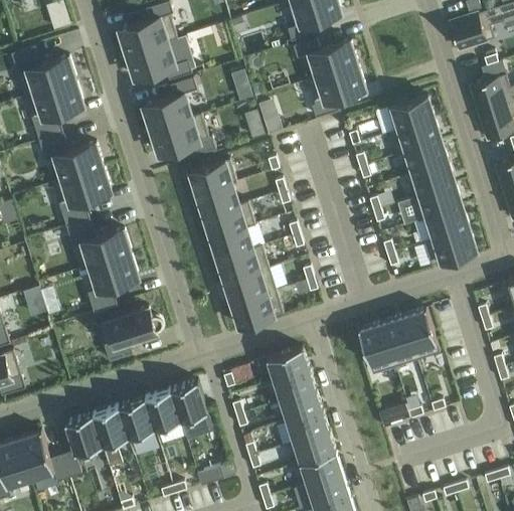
[(295,26),(287,29),(291,41),(314,34),(310,22),(341,12),(336,0),(296,0),(287,3),(288,4),(295,26)]
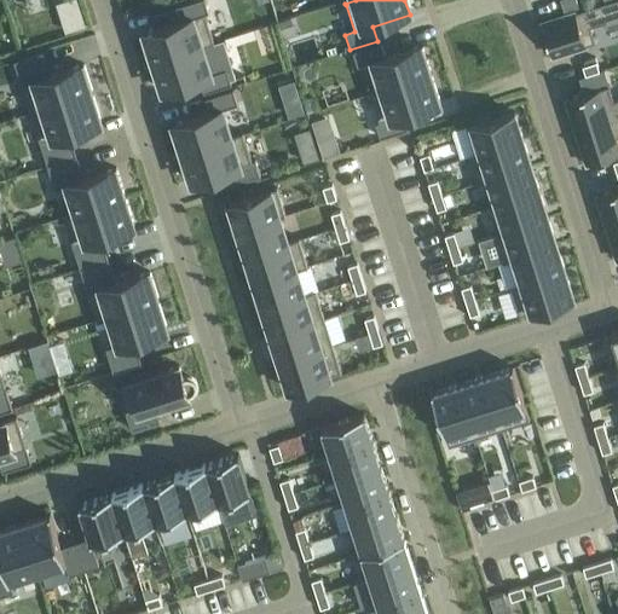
[(573,0),(566,0),(559,3),(564,19),(578,15),(573,0)]
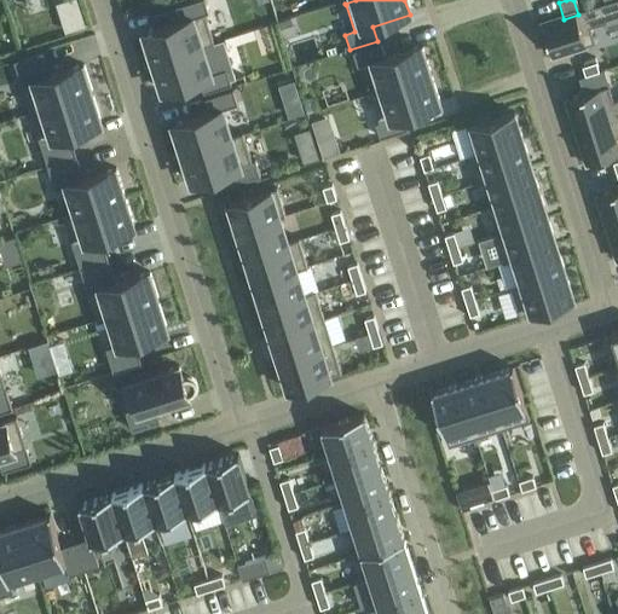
[(74,1),(56,7),(64,35),(84,29),(74,1)]
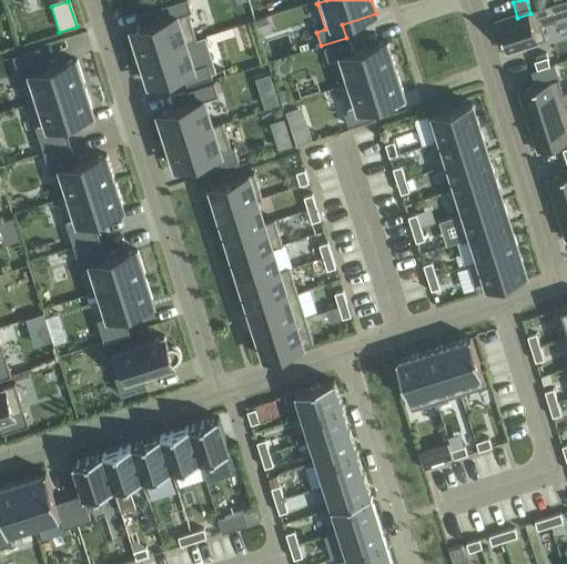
[(185,46),(176,19),(190,14),(185,1),(160,9),(164,22),(131,33),(139,60),(185,46)]
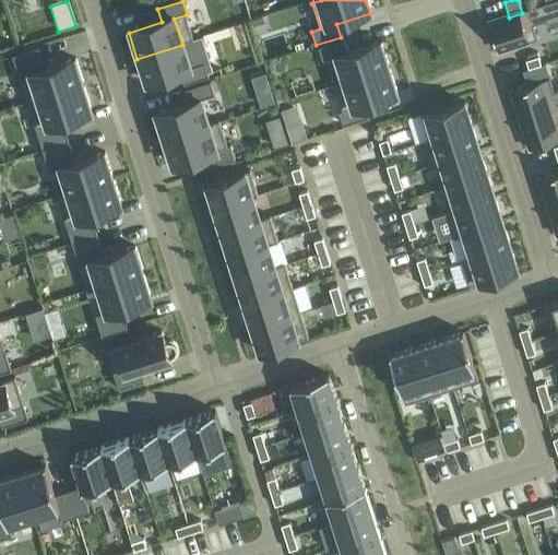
[(509,18),(488,24),(489,27),(498,54),(536,42),(532,27),(545,23),(546,28),(557,24),(557,1),(546,6),(522,13),(509,18)]
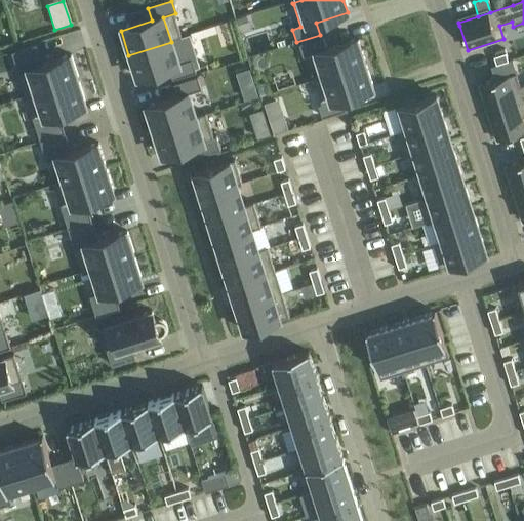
[(321,39),(298,46),(301,59),(304,58),(310,56),(317,80),(318,81),(364,66),(357,41),(327,50),(325,51),(321,39)]
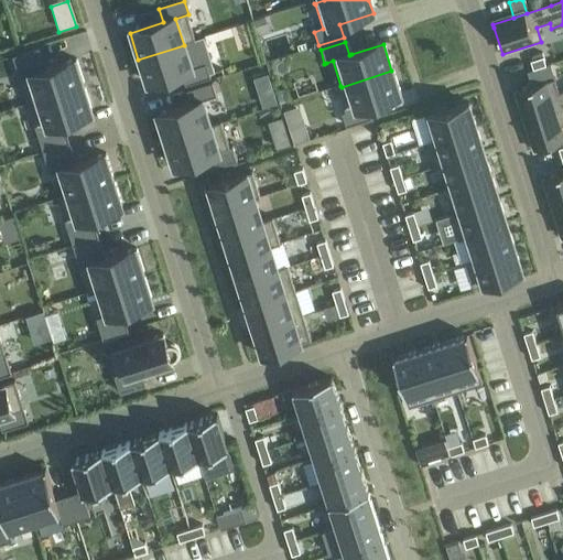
[(139,61),(138,62),(145,84),(147,86),(150,85),(180,75),(184,88),(209,79),(205,66),(192,71),(190,64),(184,46),(184,45),(138,60),(139,61)]
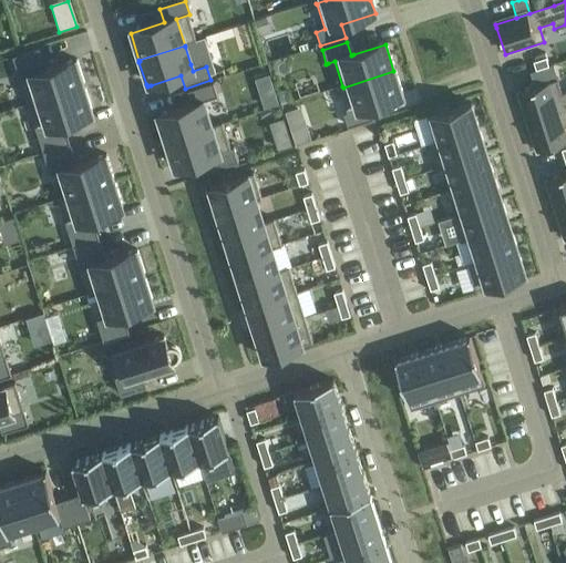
[(38,51),(12,59),(28,106),(83,89),(82,88),(83,86),(76,64),(75,64),(74,62),(58,68),(55,62),(42,67),(38,51)]
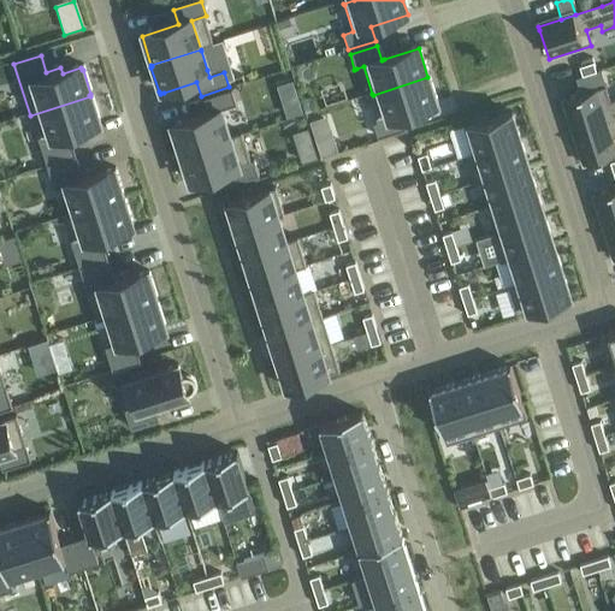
[(592,65),(579,70),(581,79),(595,75),(592,65)]
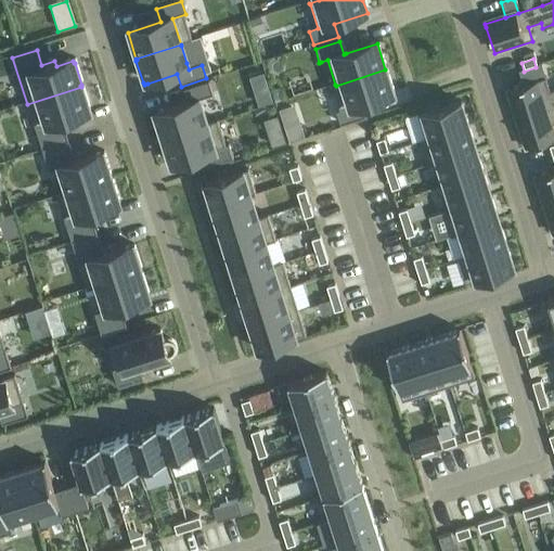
[(524,72),(519,73),(524,87),(533,84),(541,81),(536,67),(524,72)]
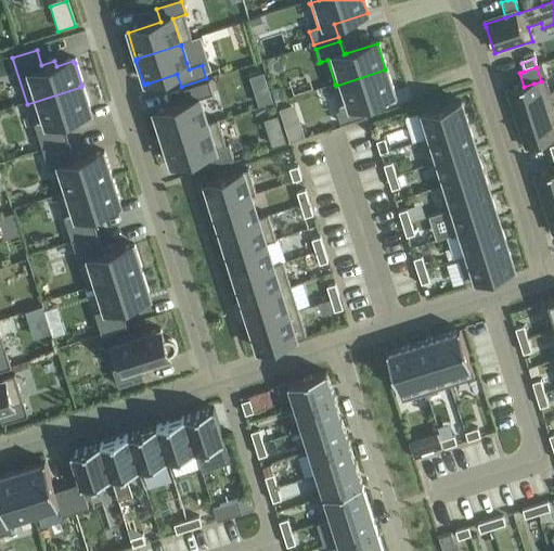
[(335,85),(331,86),(338,112),(335,114),(339,127),(364,118),(360,106),(394,95),(385,69),(336,86),(335,85)]
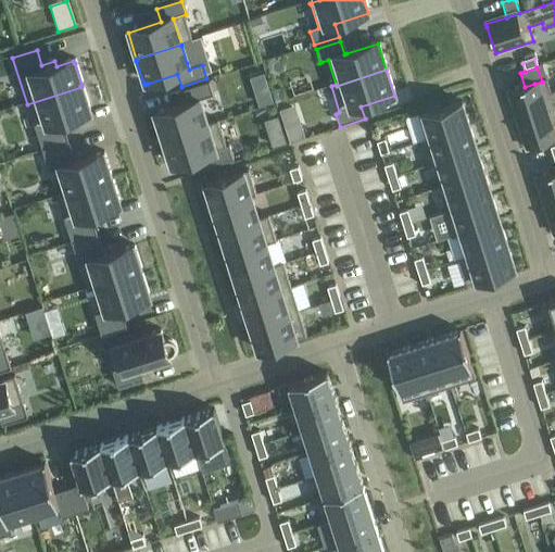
[(509,91),(507,92),(517,122),(554,109),(554,92),(551,95),(545,80),(542,82),(534,84),(525,87),(509,91)]
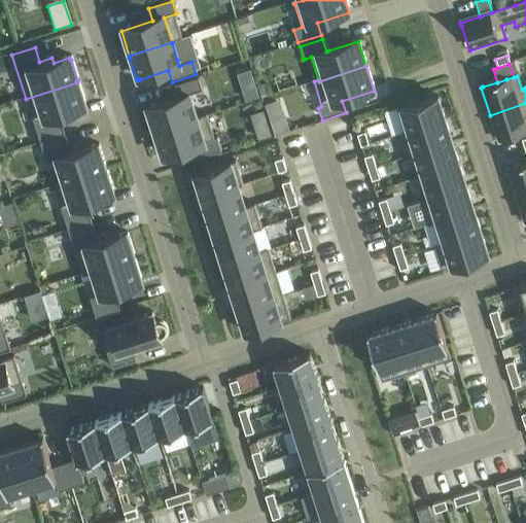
[(158,105),(146,109),(153,134),(197,119),(196,119),(188,96),(201,92),(198,79),(174,86),(177,99),(158,105)]
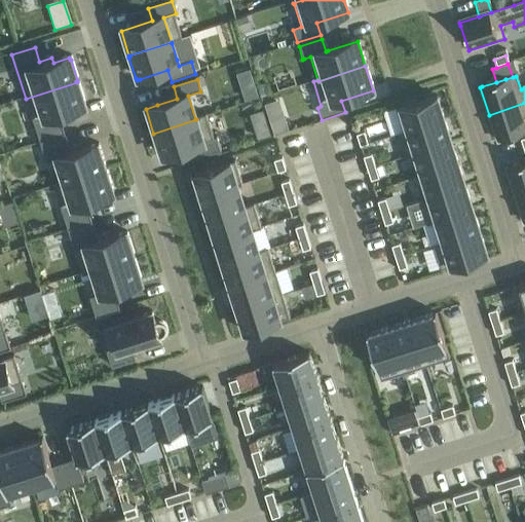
[(77,82),(26,99),(39,143),(64,136),(59,121),(71,118),(69,112),(82,108),(85,107),(78,85),(77,82)]
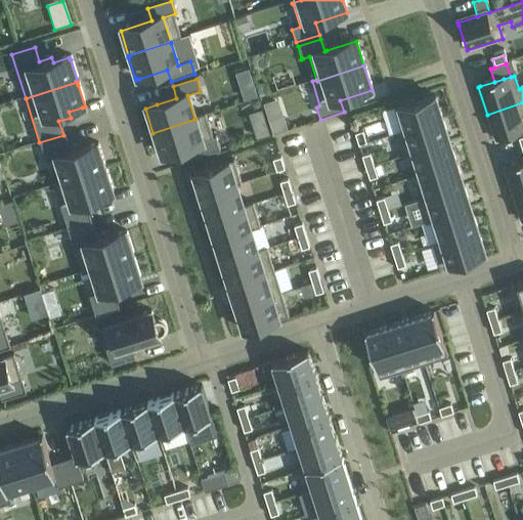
[(265,86),(256,89),(259,99),(268,96),(265,86)]
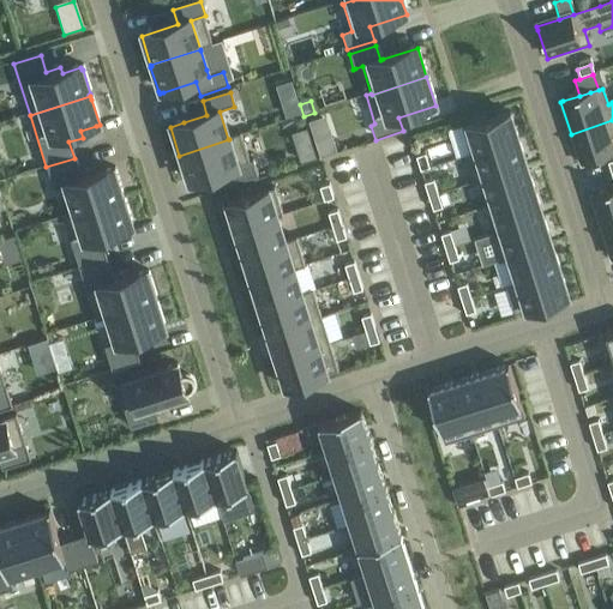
[(509,115),(461,130),(469,156),(470,157),(518,142),(509,115)]
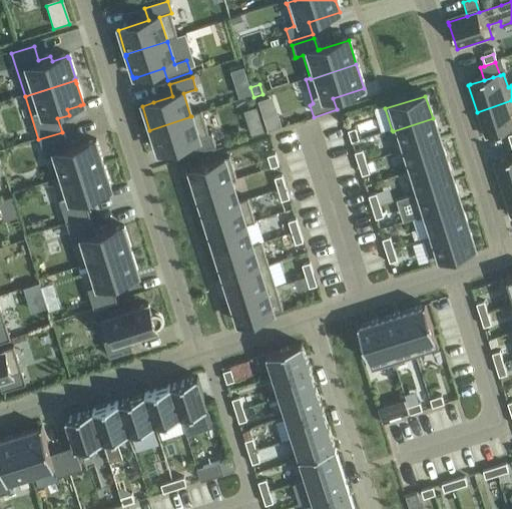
[(271,100),(256,105),(266,135),(280,130),(271,100)]
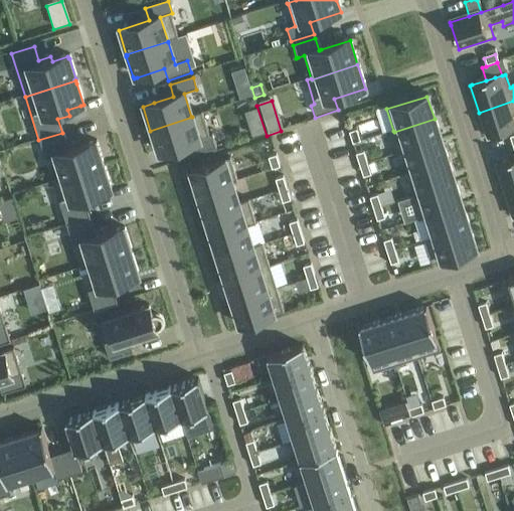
[(513,101),(479,113),(487,140),(513,130),(513,128),(513,127),(510,117),(513,116),(513,101)]
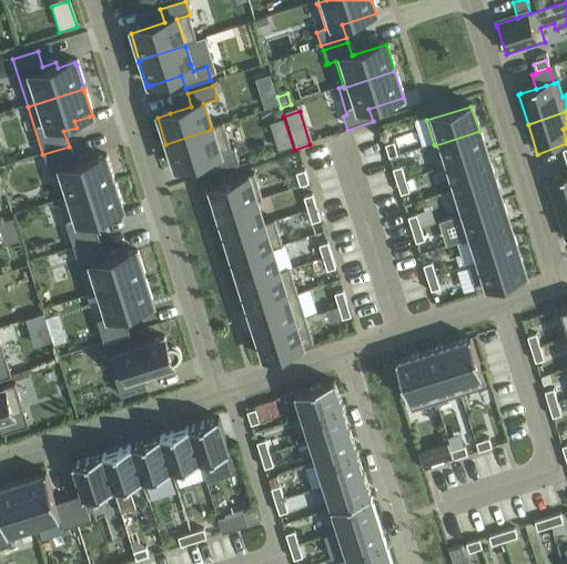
[(212,129),(165,144),(174,170),(200,162),(209,160),(212,173),(238,164),(233,150),(230,151),(221,126),(211,129),(212,129)]
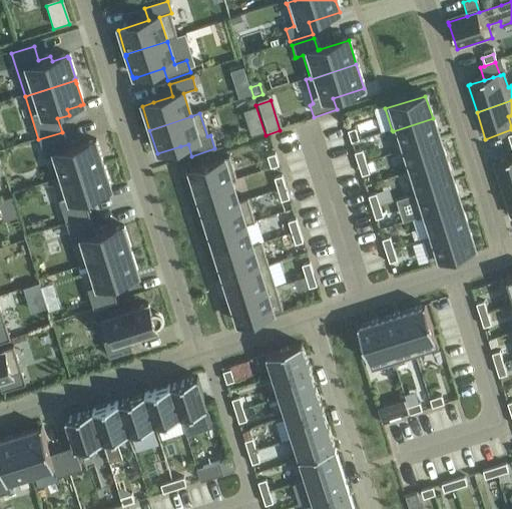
[(392,130),(388,132),(395,155),(400,154),(400,153),(439,140),(433,118),(393,131),(392,130)]
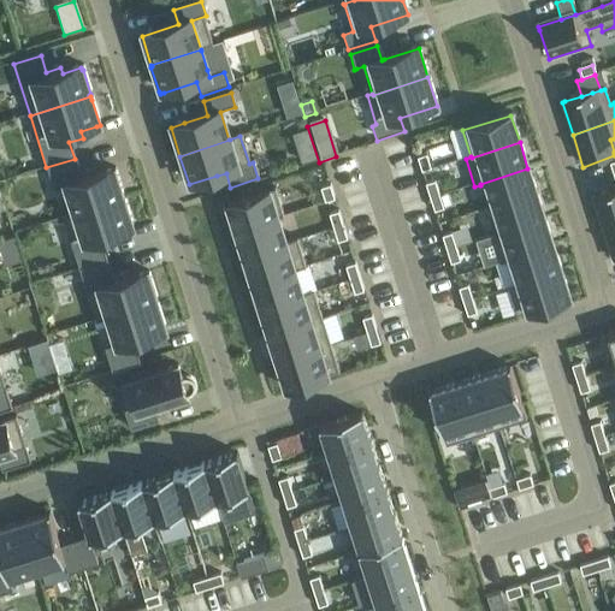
[(312,149),(299,153),(302,165),(315,160),(312,149)]
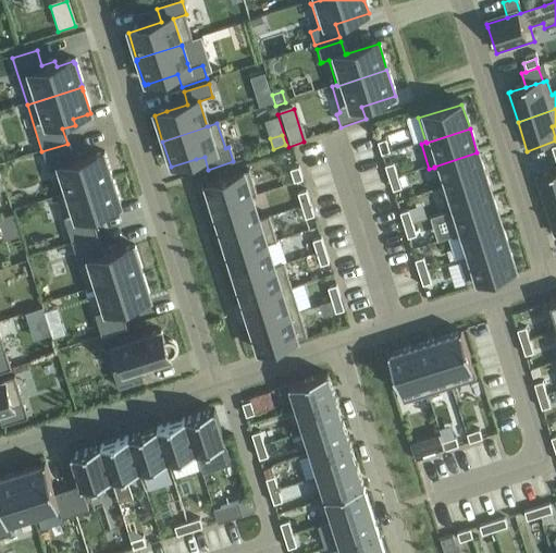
[(385,142),(377,145),(381,157),(388,155),(386,147),(385,142)]
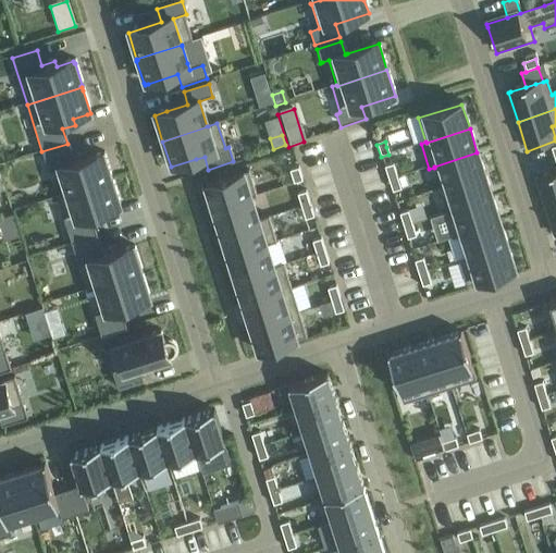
[(68,144),(41,151),(44,157),(49,174),(59,171),(60,174),(66,195),(111,180),(103,155),(86,160),(84,155),(72,158),(68,144)]
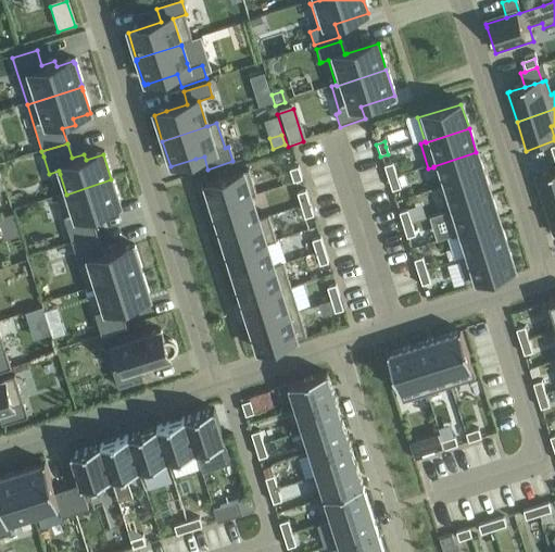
[(476,152),(433,166),(433,167),(441,189),(483,176),(476,152)]
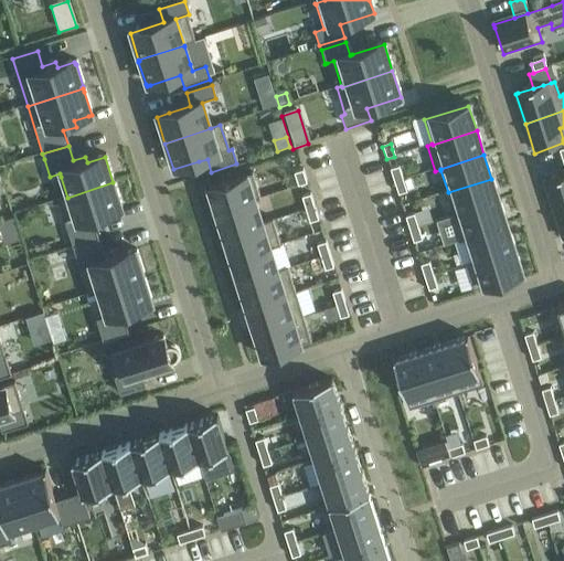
[(398,168),(390,171),(394,183),(402,181),(398,168)]
